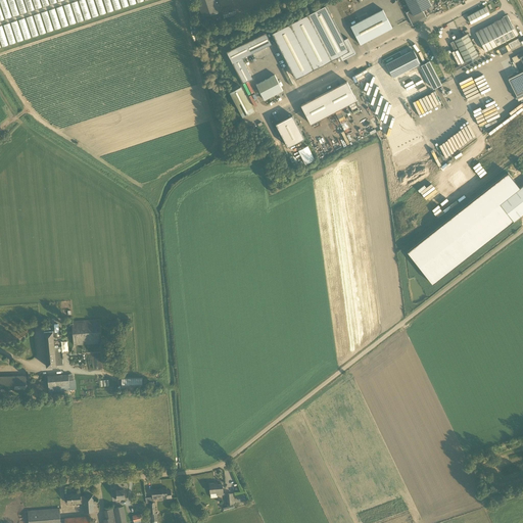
[(6,0),(0,0),(0,1),(6,18),(12,16),(6,0)]
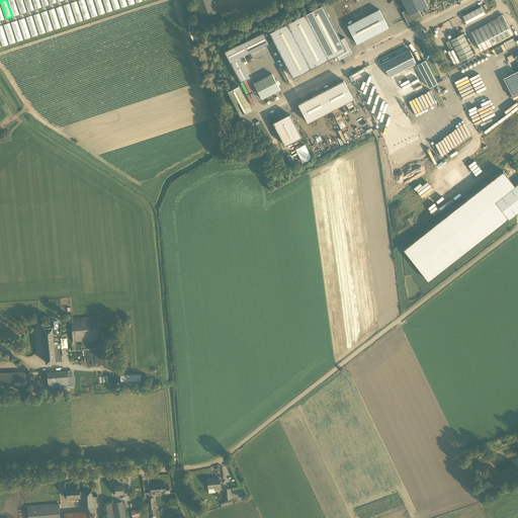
[(14,0),(7,0),(13,16),(19,14),(14,0)]
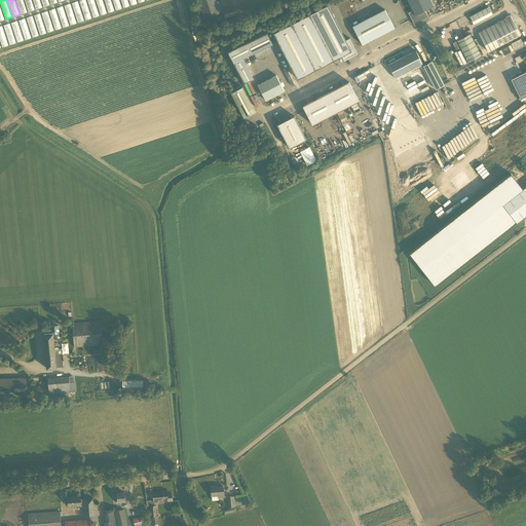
[(16,0),(21,13),(35,9),(31,0),(16,0)]
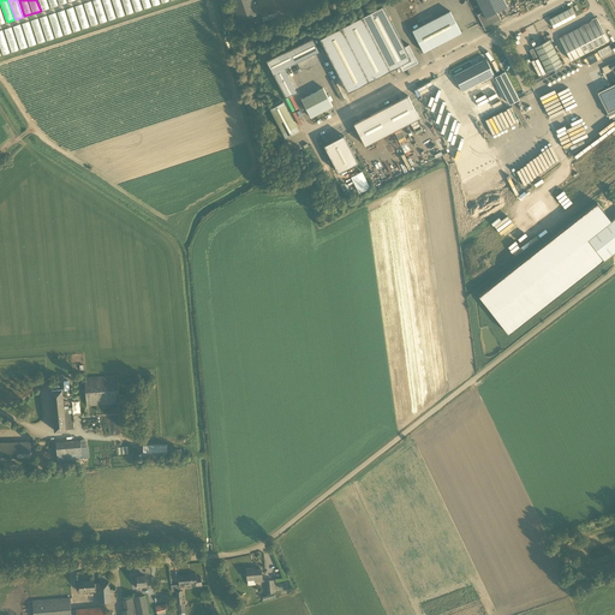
[(42,17),(42,42),(141,10),(143,10),(139,0),(93,0),(83,4),(75,6),(66,9),(57,12),(42,17)]
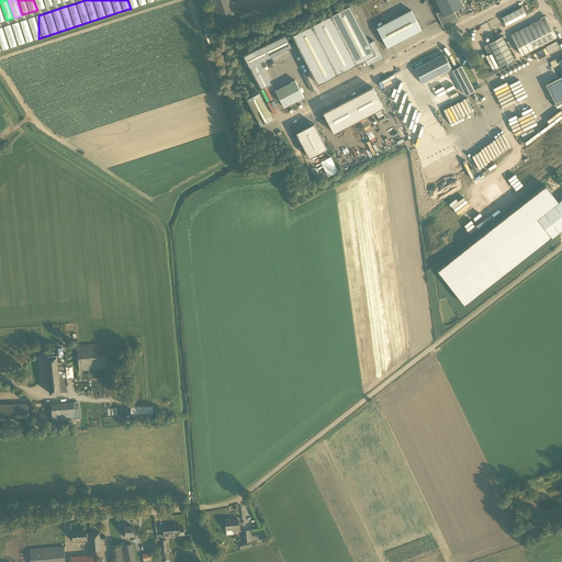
[(444,27),(451,24),(451,23),(459,20),(454,11),(464,7),(460,0),(435,0),(441,11),(436,13),(444,27)]
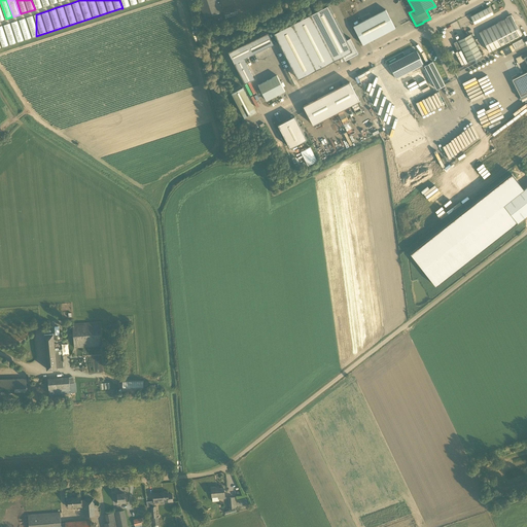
[(347,40),(328,5),(275,33),(299,79),(343,56),(345,60),(358,54),(351,38),(347,40)]
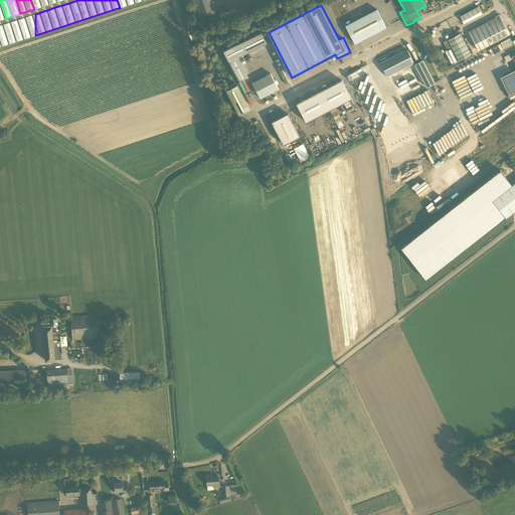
[(464,23),(482,14),(478,7),(460,16),(464,23)]
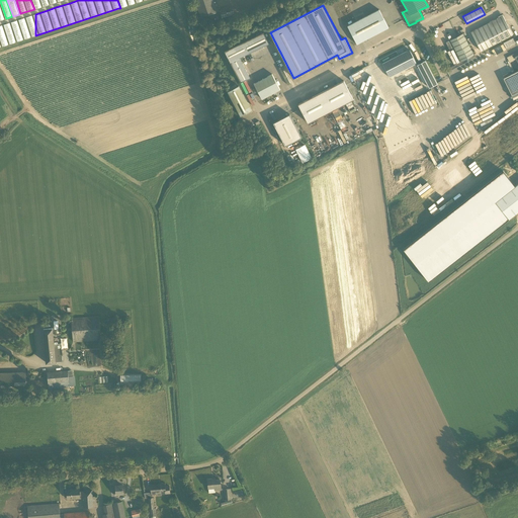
[(357,45),(387,28),(378,10),(348,26),(357,45)]
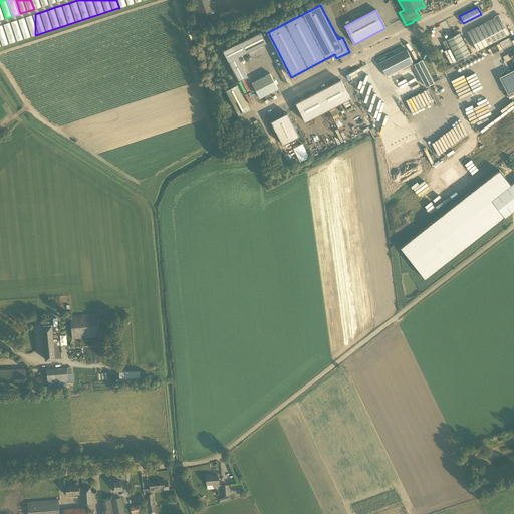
[(17,40),(35,36),(35,26),(32,15),(26,17),(27,21),(27,26),(25,17),(19,19),(21,27),(21,32),(18,20),(11,21),(15,35),(15,34),(17,40)]
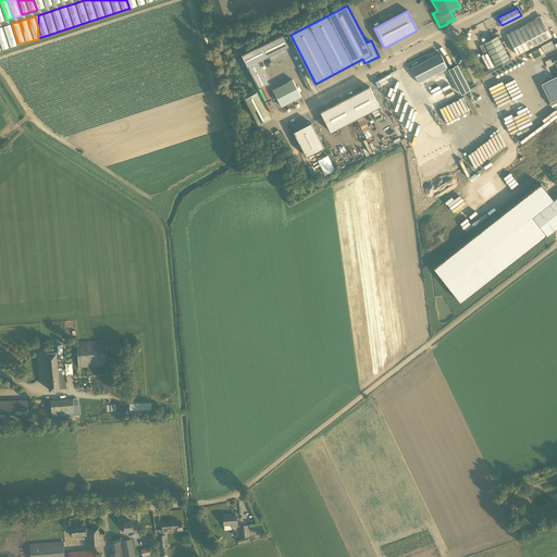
[(517,56),(552,37),(541,16),(506,35),(517,56)]
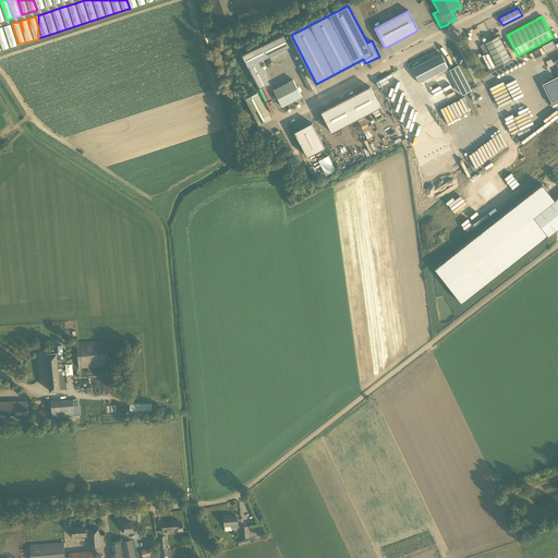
[(10,47),(17,45),(11,24),(4,26),(10,47)]
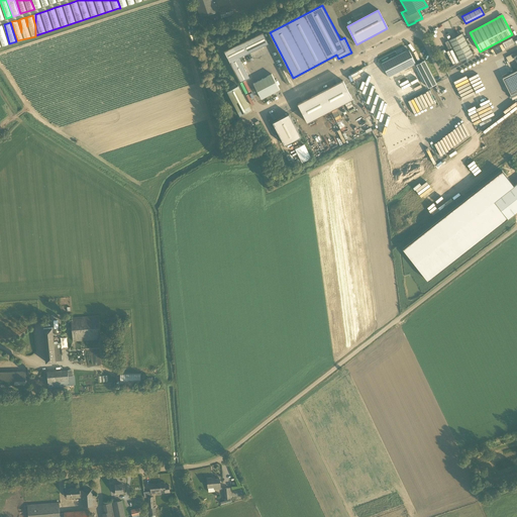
[(0,46),(8,44),(3,24),(0,25),(0,46)]
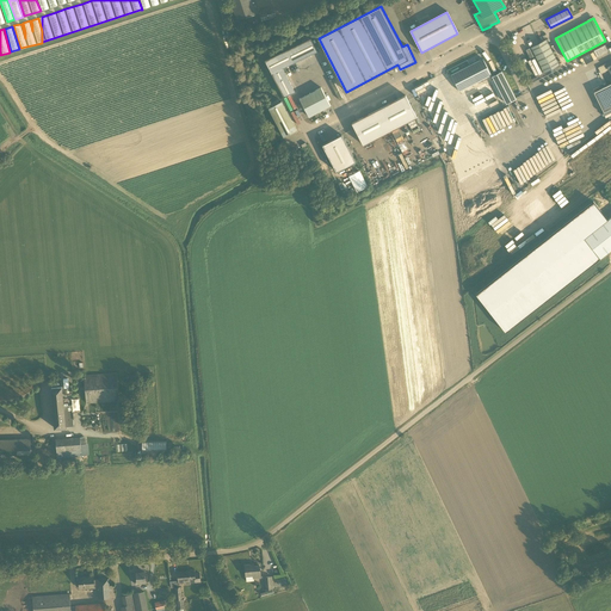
[(263,55),(282,92),(292,87),(279,62),(312,47),(306,34),(263,55)]
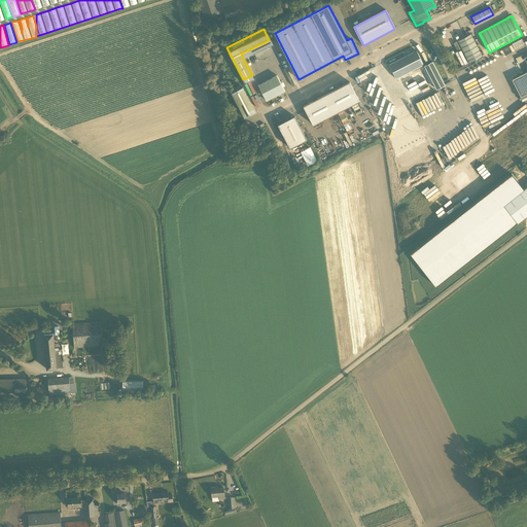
[(469,63),(483,56),(470,34),(458,41),(469,63)]
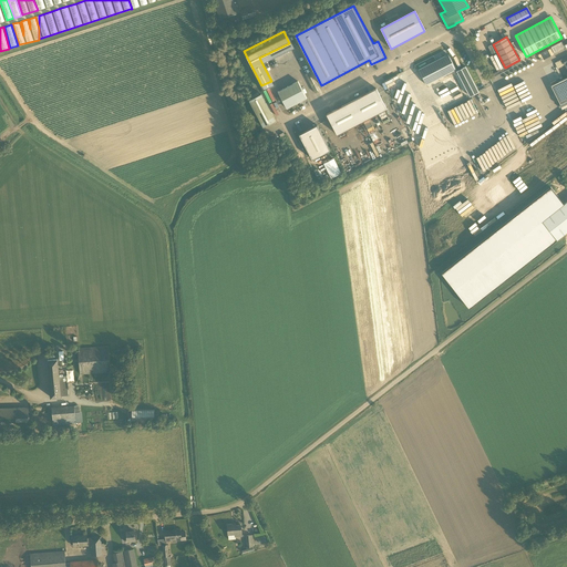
[(562,42),(552,47),(554,52),(565,48),(562,42)]
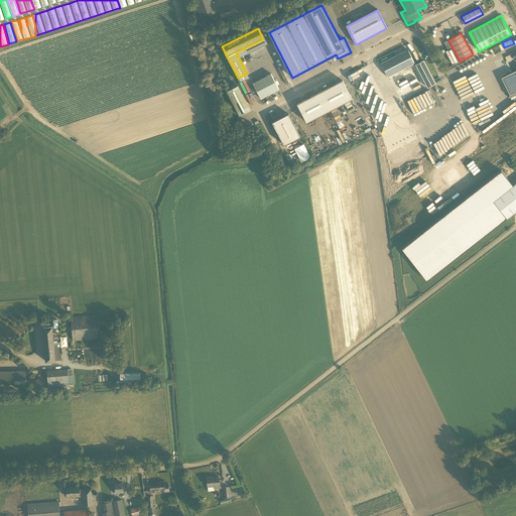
[(401,74),(400,72),(413,65),(406,51),(379,66),(386,79),(391,77),(399,92),(416,82),(410,69),(401,74)]
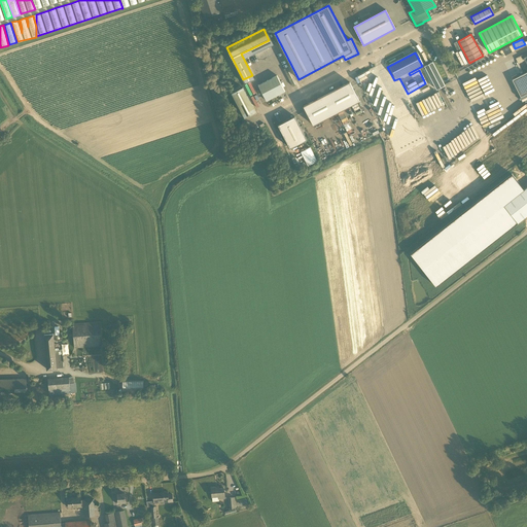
[(526,53),(516,59),(518,62),(524,59),(526,64),(526,53)]
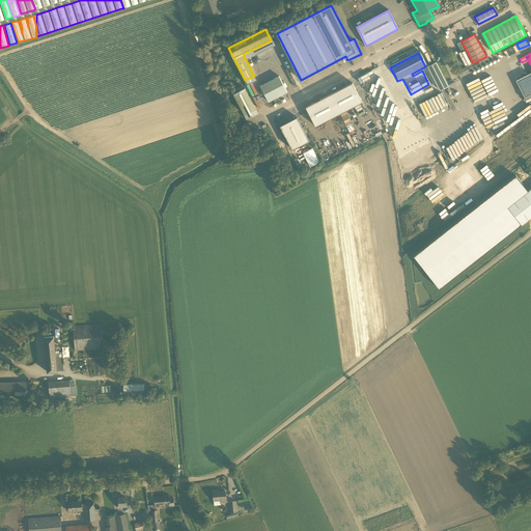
[(440,90),(448,86),(436,62),(427,66),(440,90)]
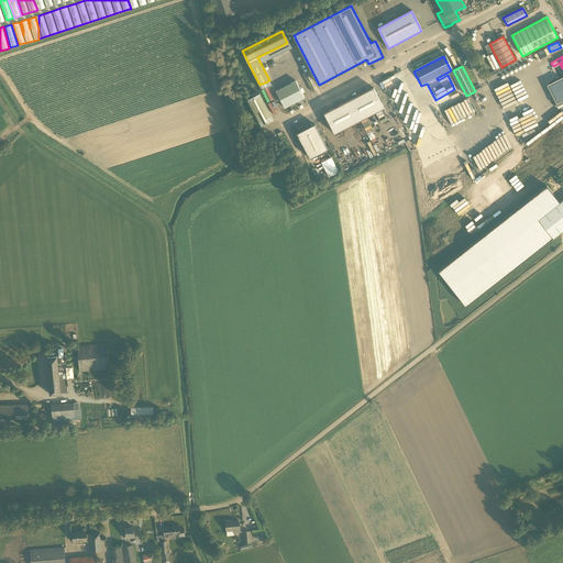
[(312,91),(316,89),(307,72),(304,74),(312,91)]
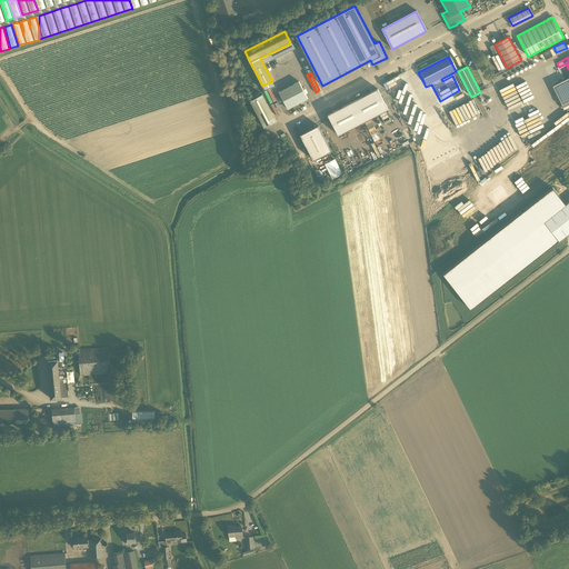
[(568,103),(568,78),(553,86),(562,105),(561,105),(563,108),(568,105),(568,103)]
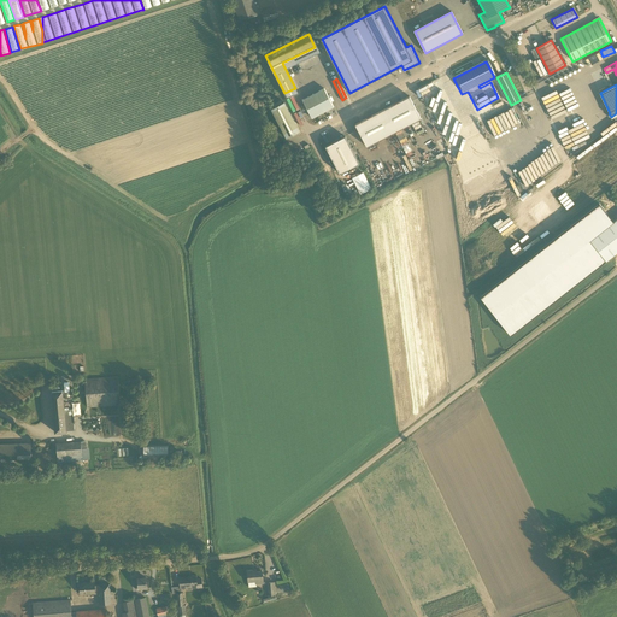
[(312,118),(334,107),(324,88),(303,100),(312,118)]
